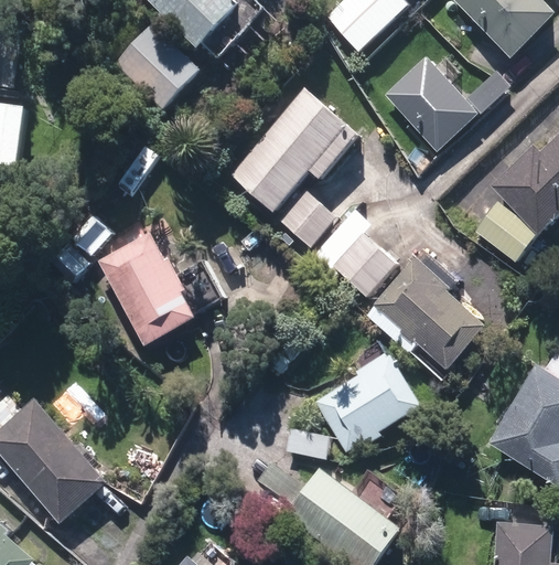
[(147,0),(195,45),(236,2),(234,0),(147,0)]
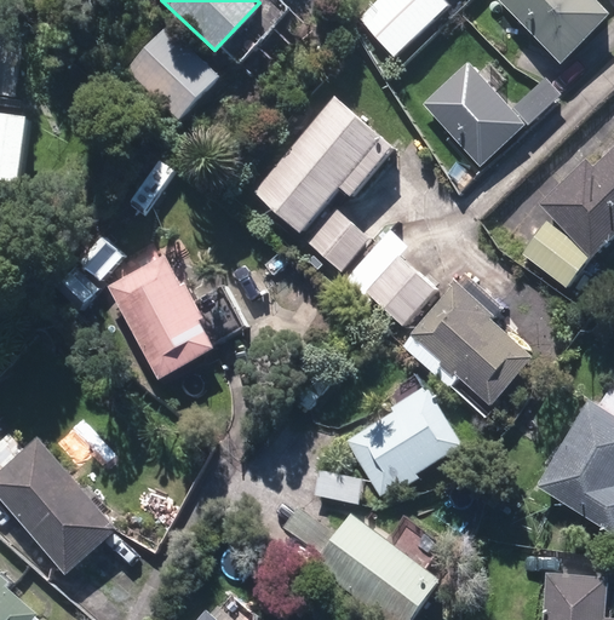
[(373,0),(356,16),(392,56),(447,4),(443,0),(373,0)]
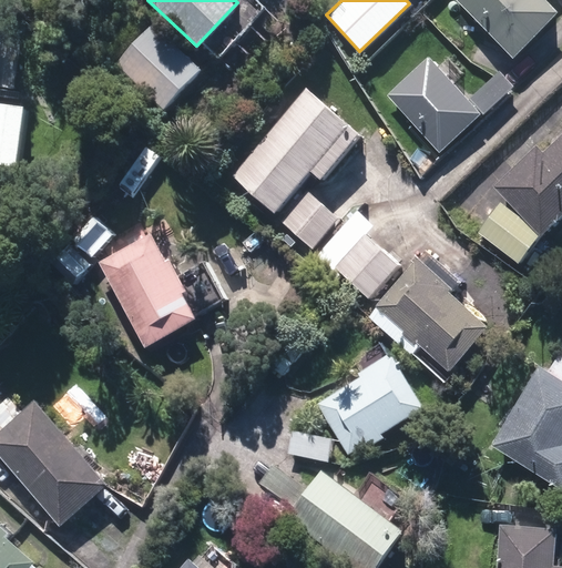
[(456,0),(512,57),(557,12),(544,0),(456,0)]
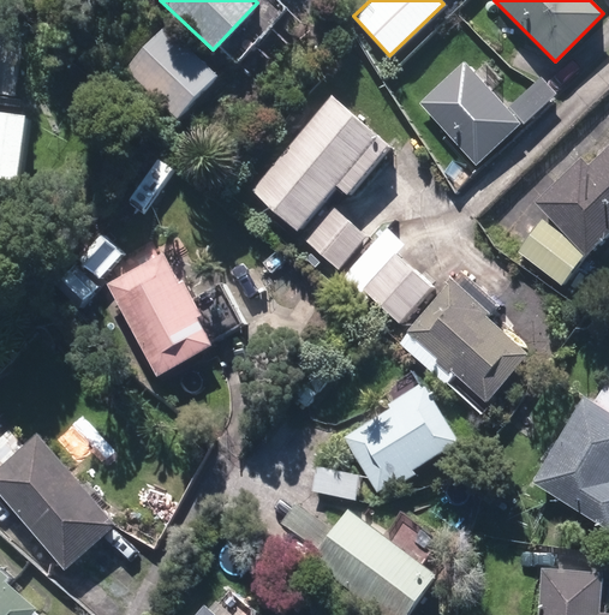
[(123,70),(173,118),(215,73),(165,27),(123,70)]
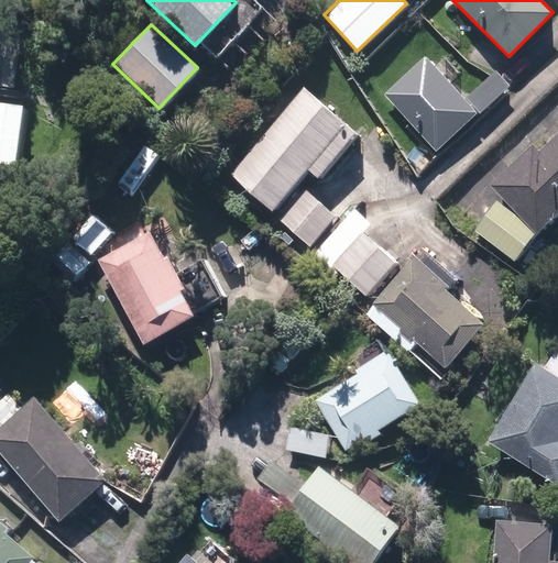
[(383,94),(434,151),(474,112),(424,56),(383,94)]
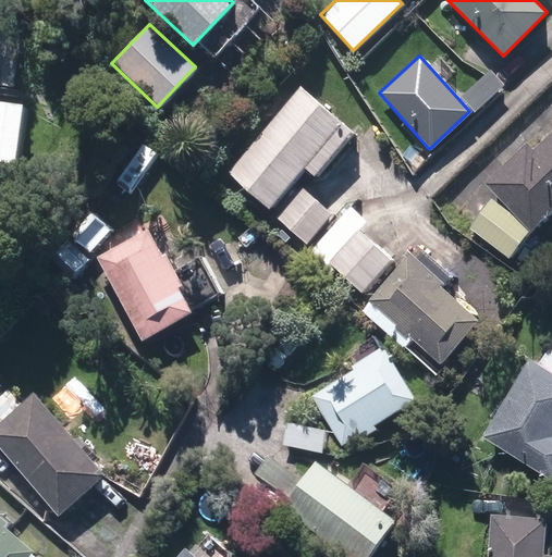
[(460,97),(473,111),(502,85),(488,70),(460,97)]
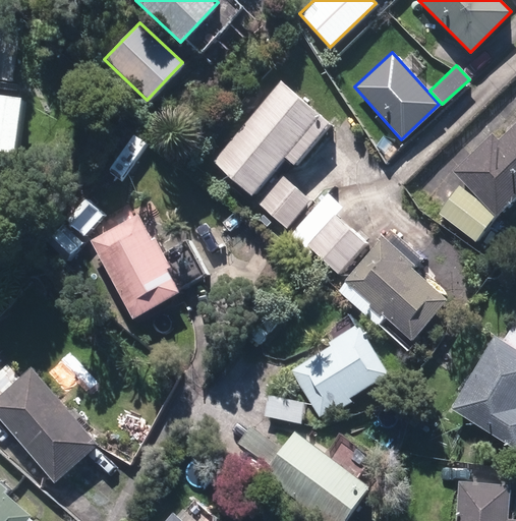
[(212,160),(251,195),(285,157),(293,164),(329,123),(281,82),(212,160)]
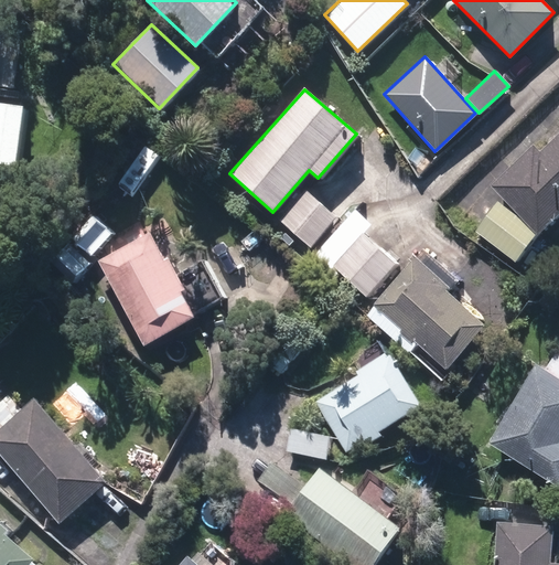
[(490,185),(535,234),(558,211),(558,131),(539,151),(531,145),(490,185)]
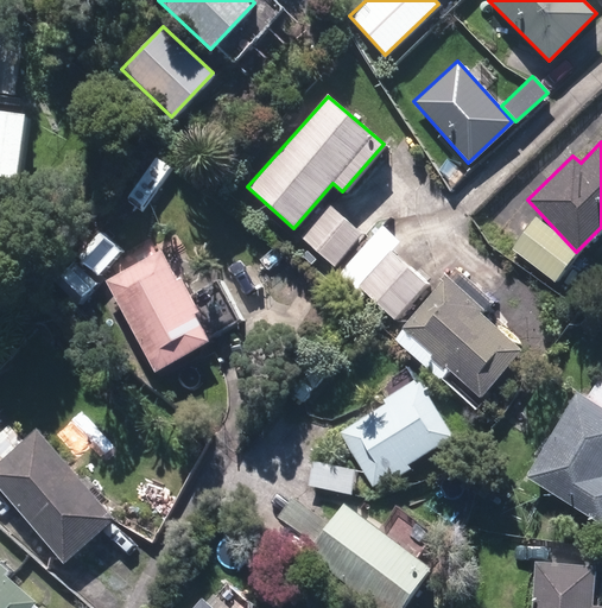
[(298,235),(333,265),(361,234),(327,203),(298,235)]
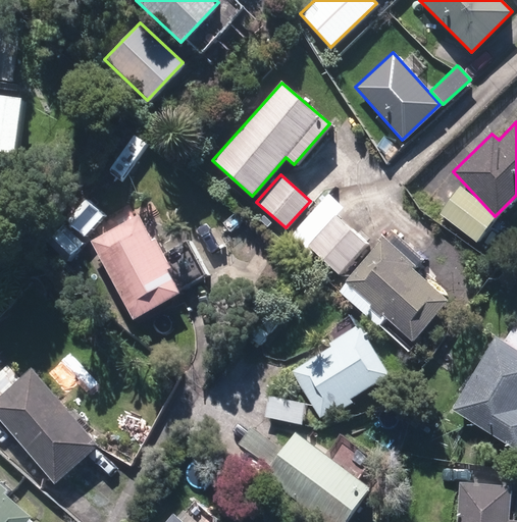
[(437,210),(474,240),(495,216),(457,187),(437,210)]
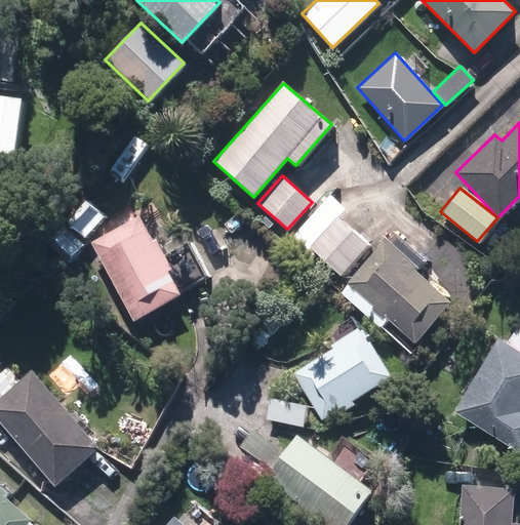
[(90,242),(133,321),(182,294),(138,215),(90,242)]
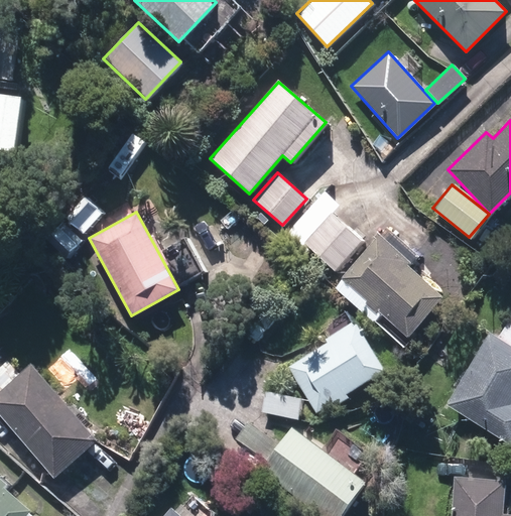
[(302,243),(333,270),(359,240),(329,214),(302,243)]
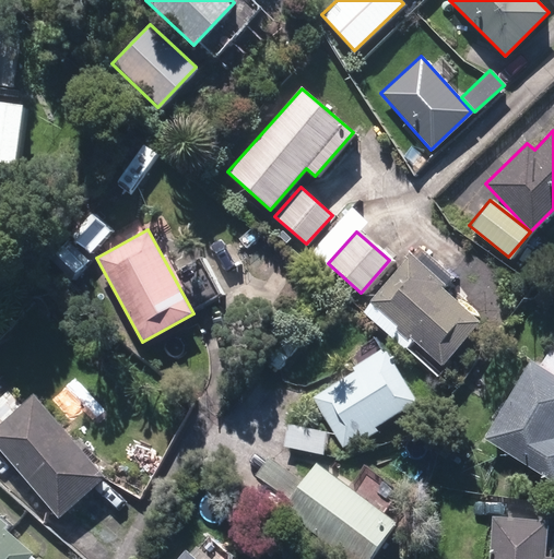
[(408,334),(440,363),(479,320),(441,286),(445,283),(411,253),(368,301),(395,323),(391,326),(404,337),(408,334)]
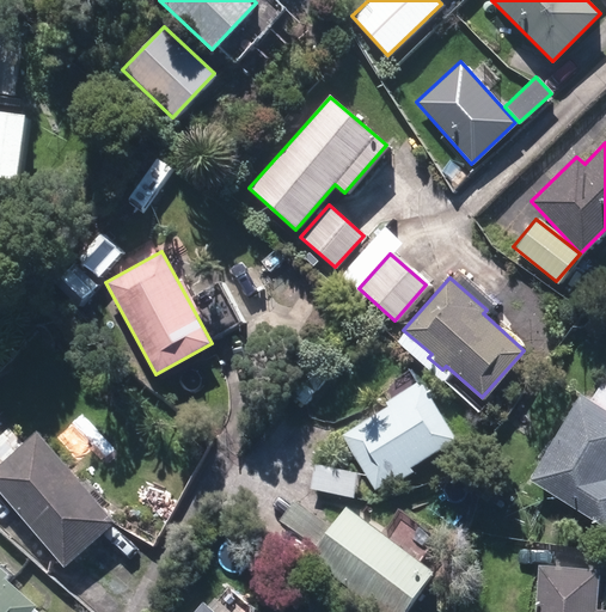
[(286,392),(303,404),(324,374),(308,362),(286,392)]
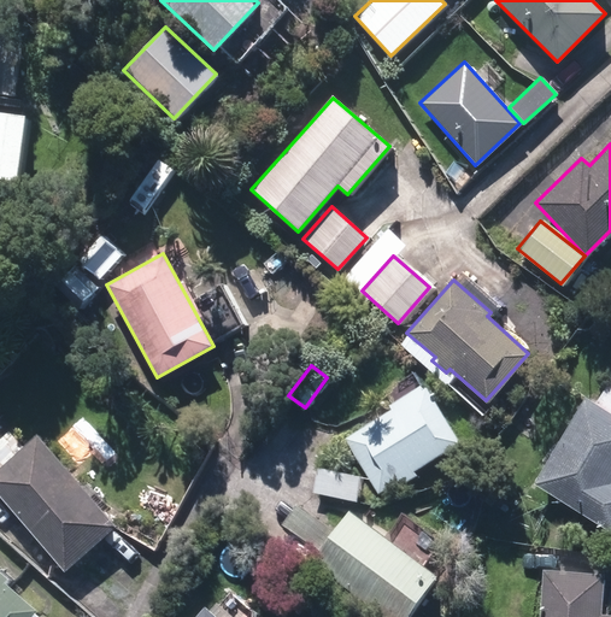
[(533,483),(610,530),(610,372),(594,403),(585,397),(533,483)]
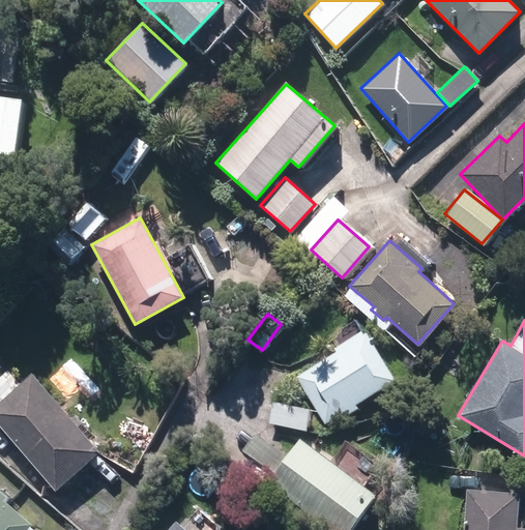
[(294,377),(323,423),(342,411),(345,415),(357,408),(354,404),(394,379),(366,332),(294,377)]
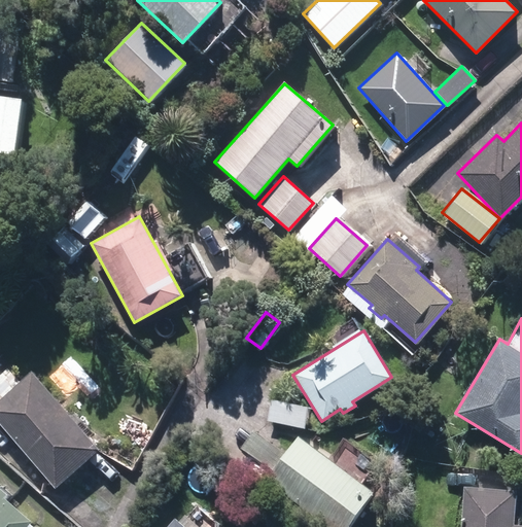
[(0,423),(54,486),(98,449),(33,371),(20,382),(6,366),(0,372),(0,423)]
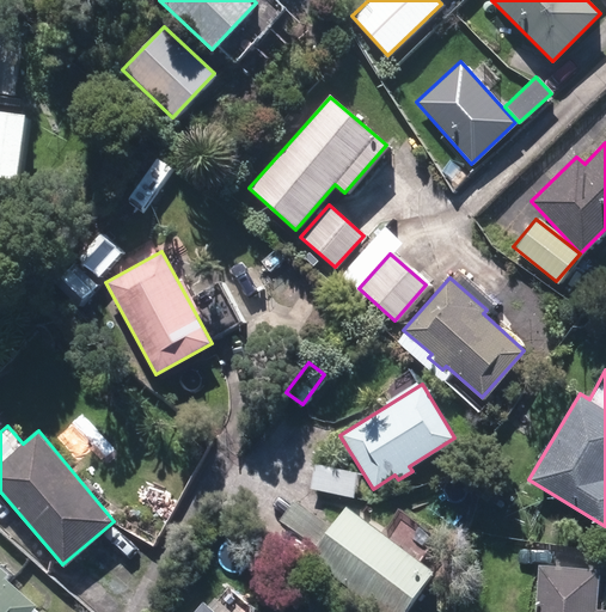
[(307,489),(350,496),(355,472),(311,464),(307,489)]
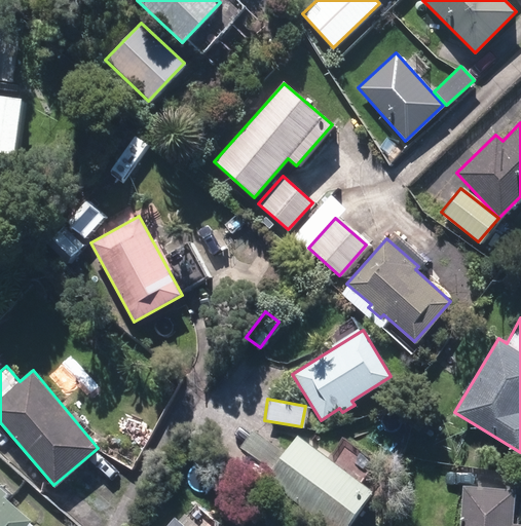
[(263,479),(326,525),(345,525),(372,490),(296,435),(283,452),(252,429),(240,445),(270,467),(263,479)]
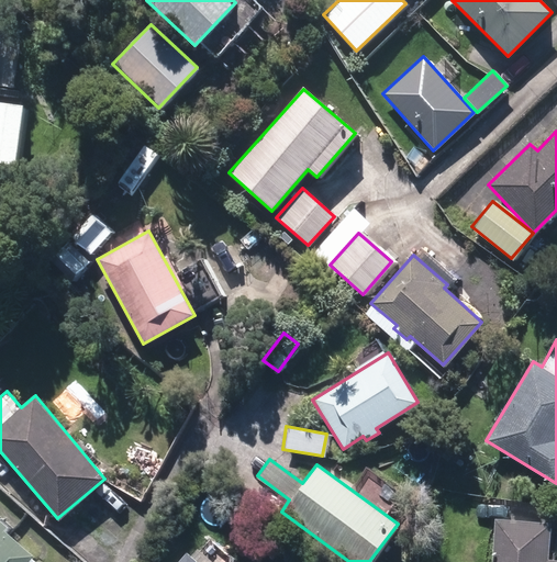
[(489,561),(556,561),(556,559),(547,559),(549,521),(492,518),(489,561)]
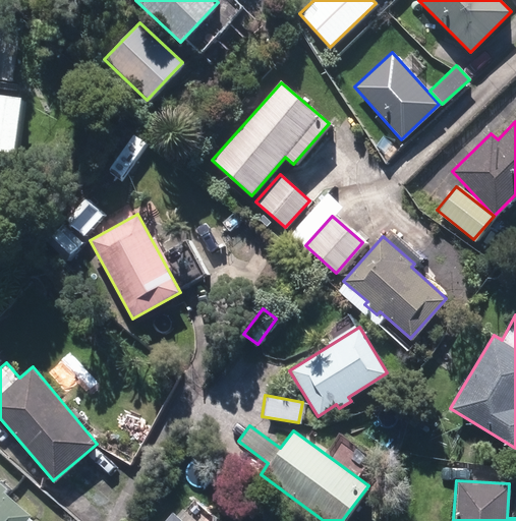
[(33,520),(29,517),(32,514),(5,493),(8,488),(0,481),(0,520),(33,520)]
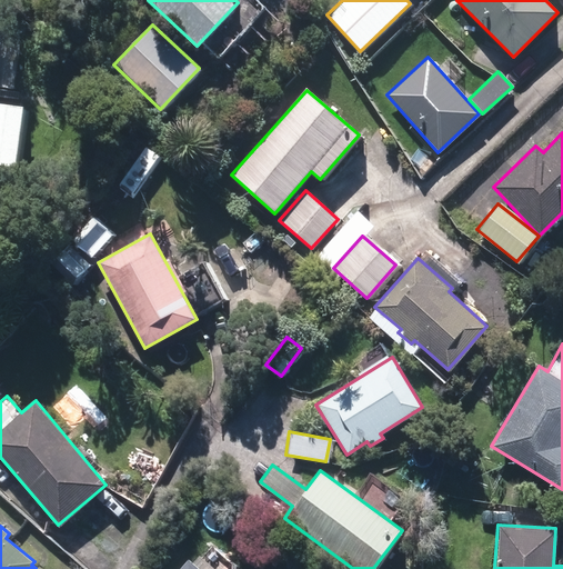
[(199,568),(188,559),(178,568),(199,568)]
